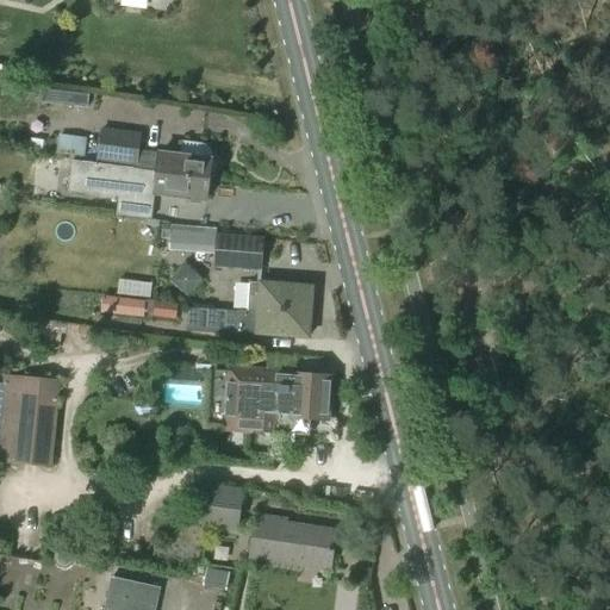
[(86,109),(87,95),(63,92),(61,106),(86,109)]
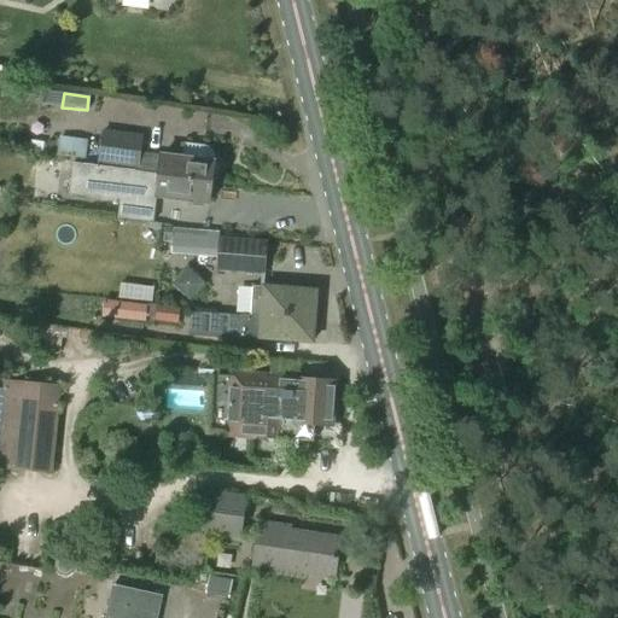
[(138,170),(143,138),(103,133),(98,165),(120,168),(138,170)]
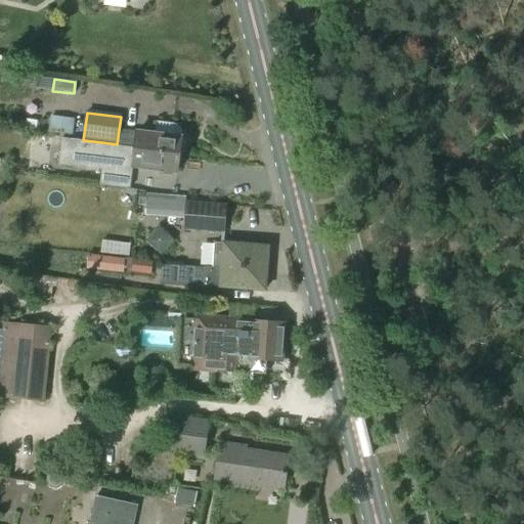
[(71,134),(74,119),(51,116),(49,131),(71,134)]
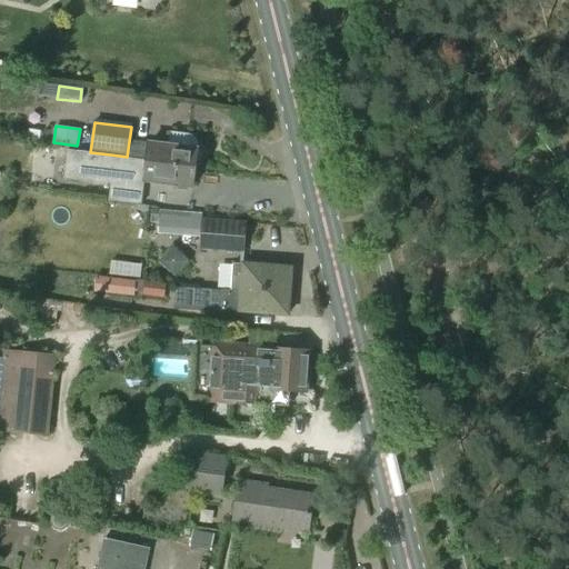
[(197,150),(196,139),(189,135),(169,132),(168,147),(148,143),(146,161),(158,162),(158,165),(196,169),(198,150),(197,150)]
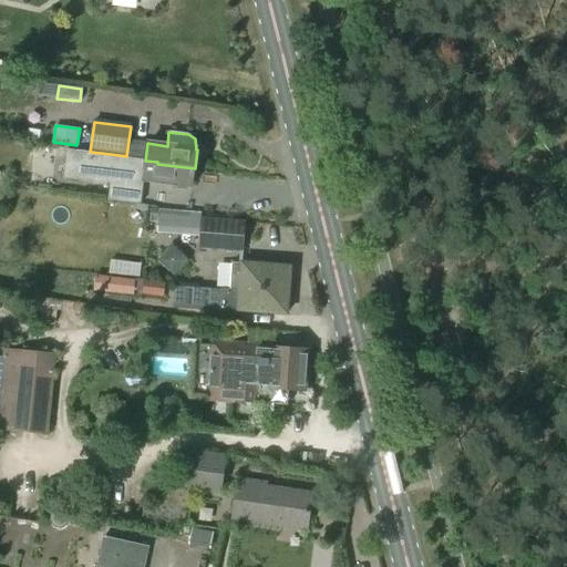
[(144,158),(126,156),(110,154),(90,152),(80,151),(76,179),(110,184),(109,199),(140,203),(144,158)]
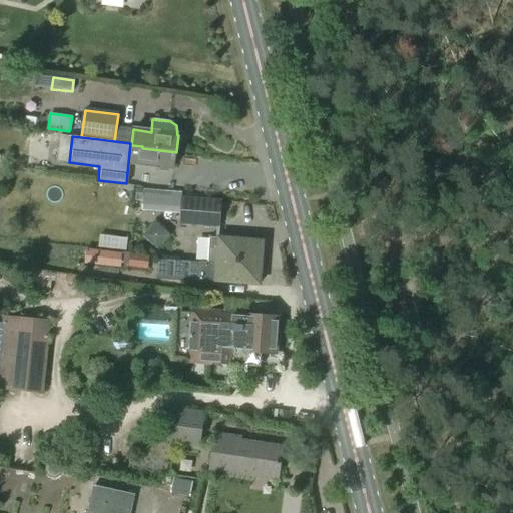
[(174,169),(176,152),(142,148),(142,146),(131,145),(128,163),(174,169)]
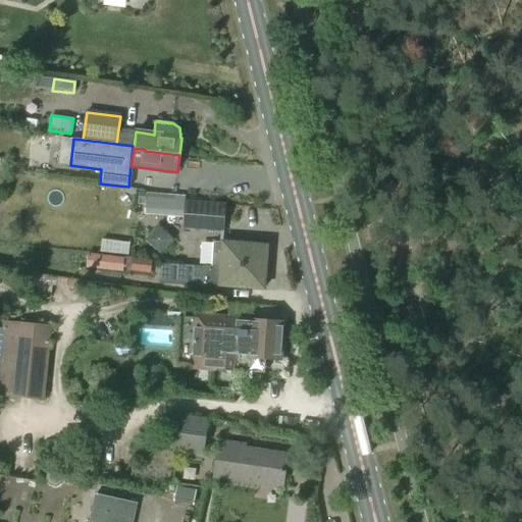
[(226,206),(185,203),(181,229),(214,231),(224,232),(226,206)]
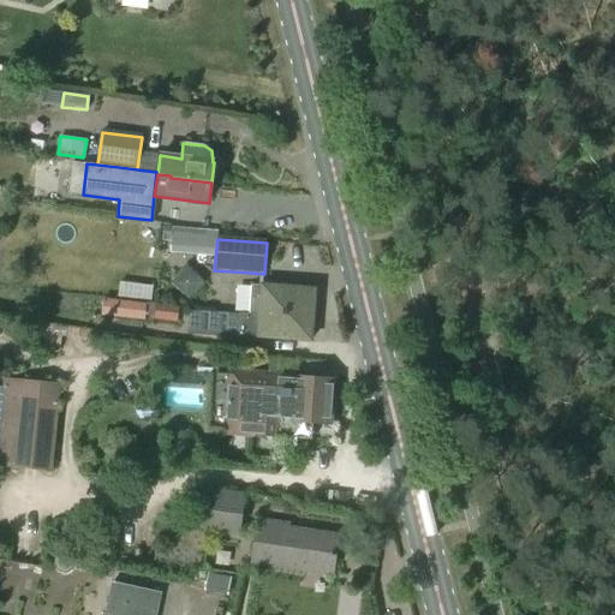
[(251,286),(249,314),(261,315),(261,317),(312,321),(315,291),(292,290),(288,285),(281,285),(278,288),(251,286)]
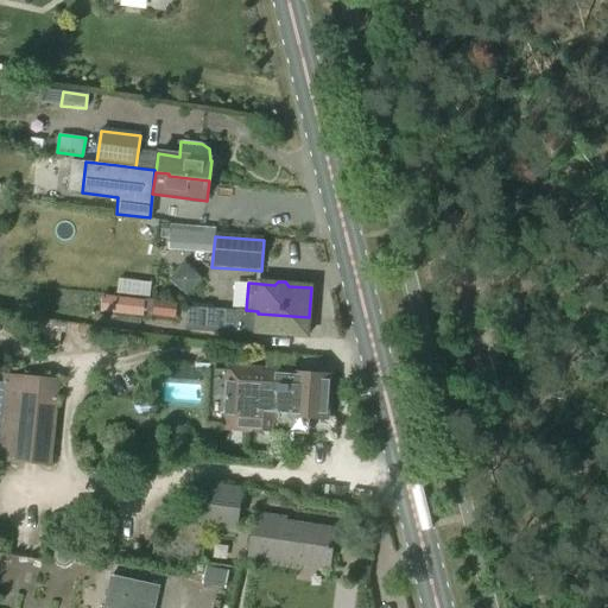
[(115,315),(143,317),(145,301),(116,298),(115,315)]
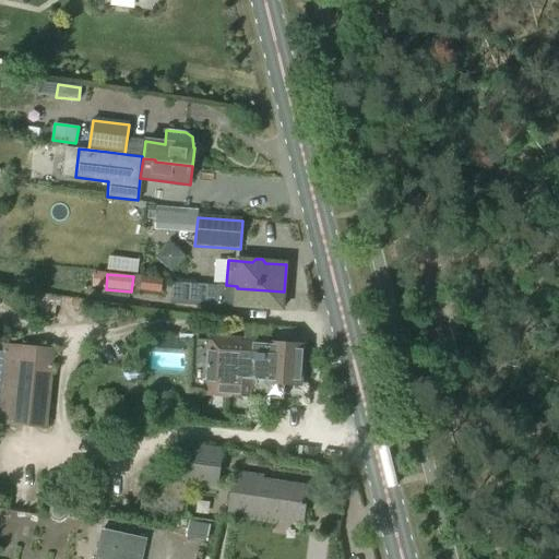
[(161,293),(162,280),(142,277),(140,289),(161,293)]
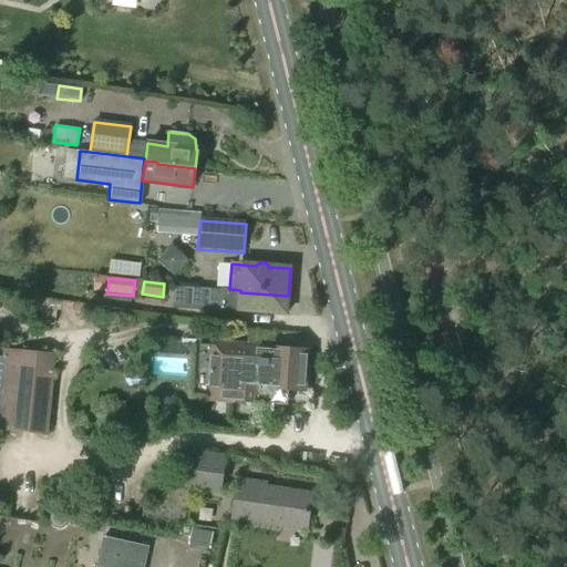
[(240,292),(240,290),(229,289),(229,290),(223,290),(222,309),(287,315),(288,296),(240,292)]
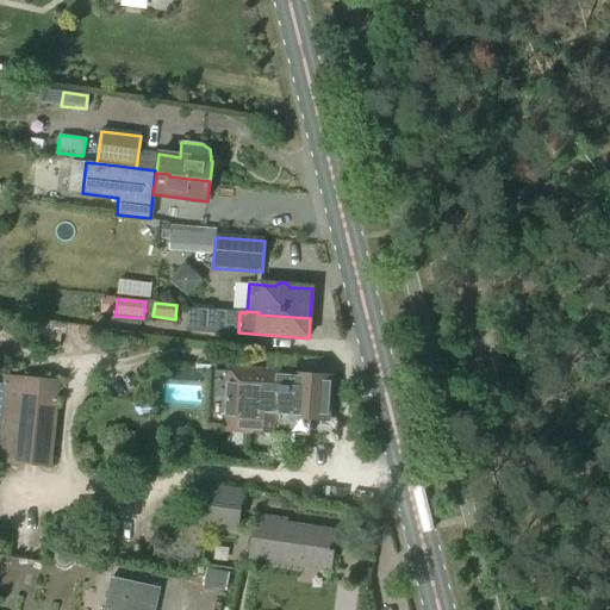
[(328,422),(330,377),(228,371),(225,430),(275,434),(277,418),(328,422)]
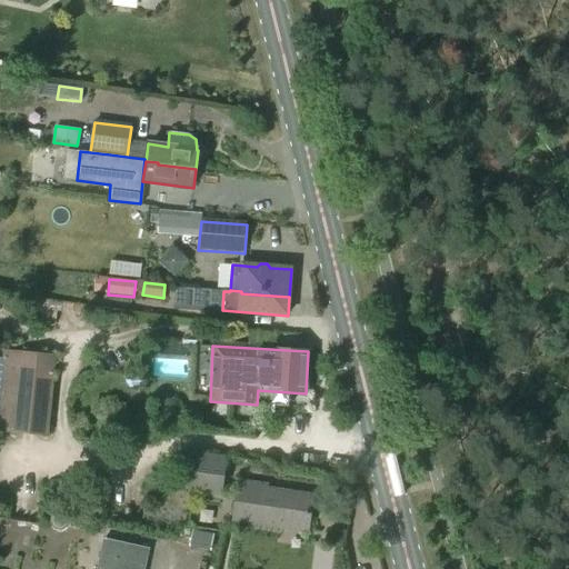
[(0,429),(49,433),(56,356),(3,351),(0,382),(0,429)]
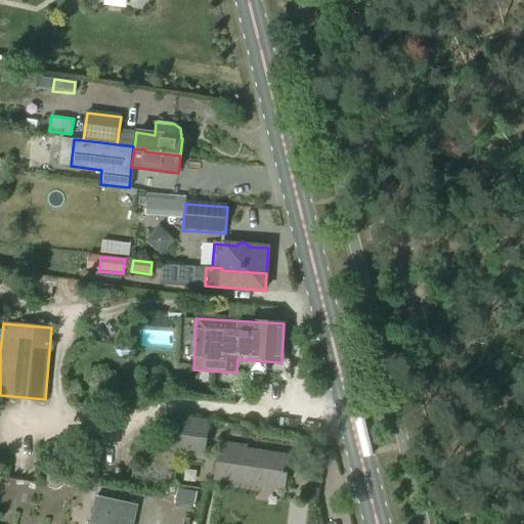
[(205,457),(209,422),(180,419),(176,453),(205,457)]
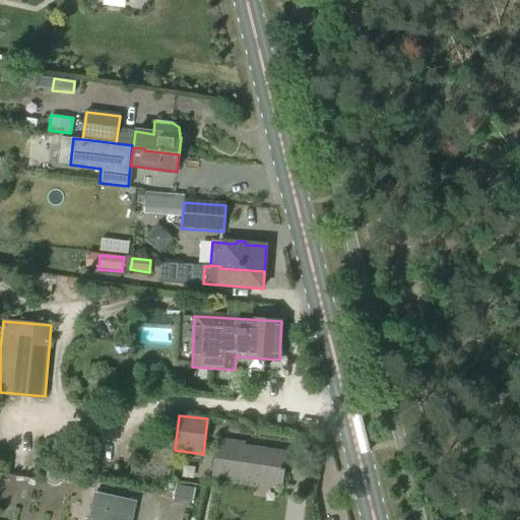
[(280,488),(286,454),(219,443),(212,476),(280,488)]
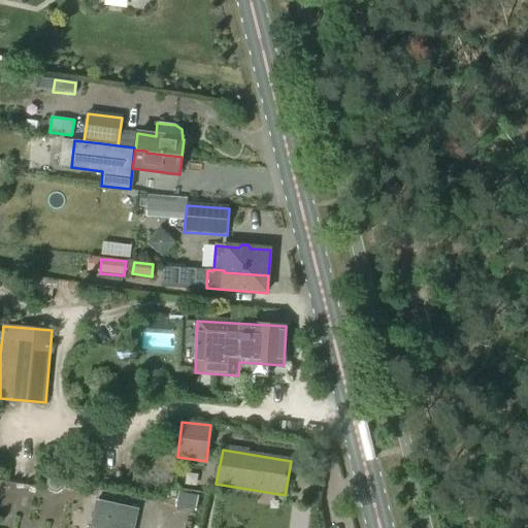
[(47,479),(45,486),(50,493),(57,494),(63,491),(65,483),(61,476),(54,474),(47,479)]
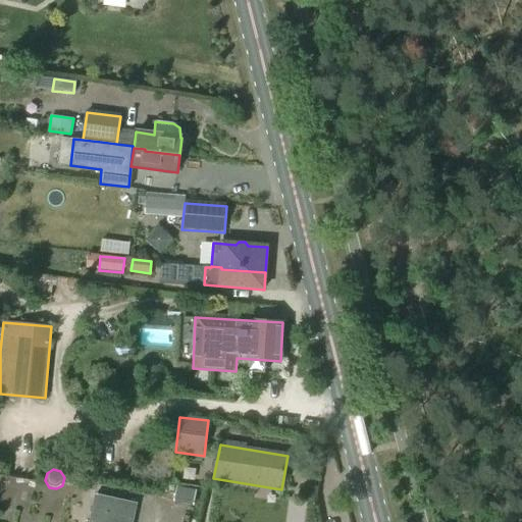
[(133,521),(135,518),(138,504),(95,494),(89,521),(133,521)]
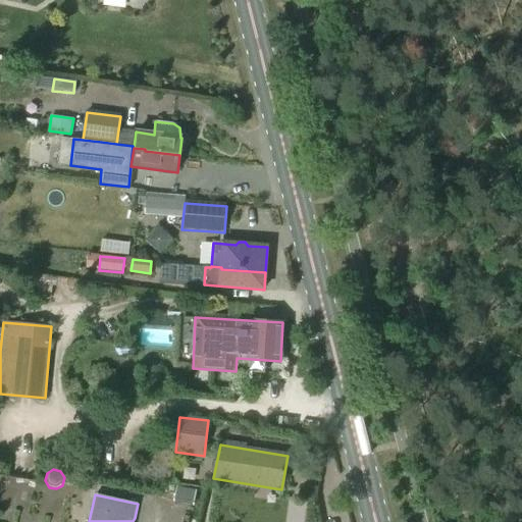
[(304,503),(312,504),(314,497),(305,496),(304,503)]
